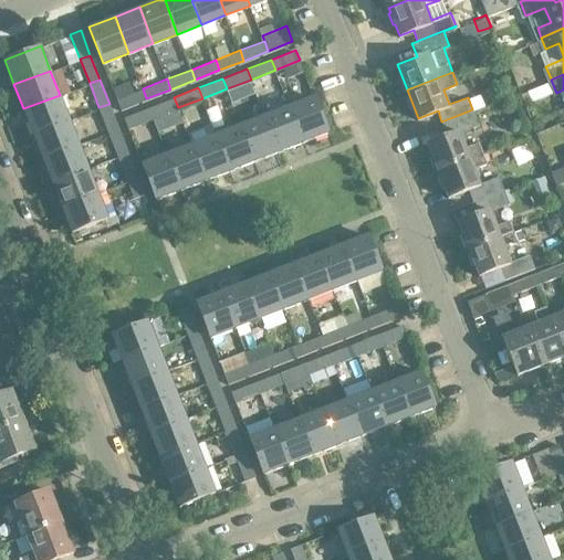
[(146,98),(143,88),(117,98),(121,108),(146,98)]
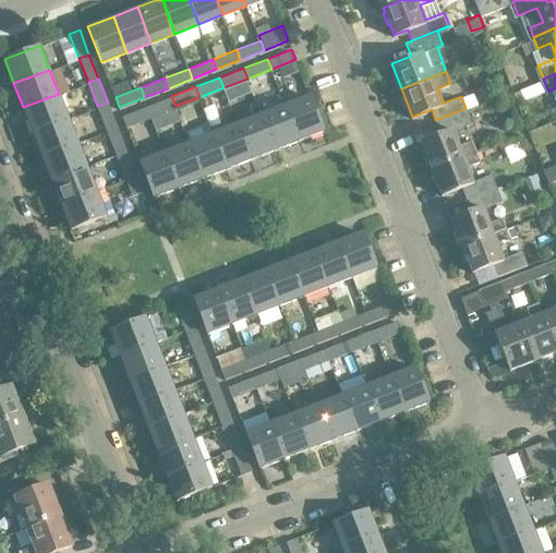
[(69,118),(59,94),(23,107),(33,131),(69,118)]
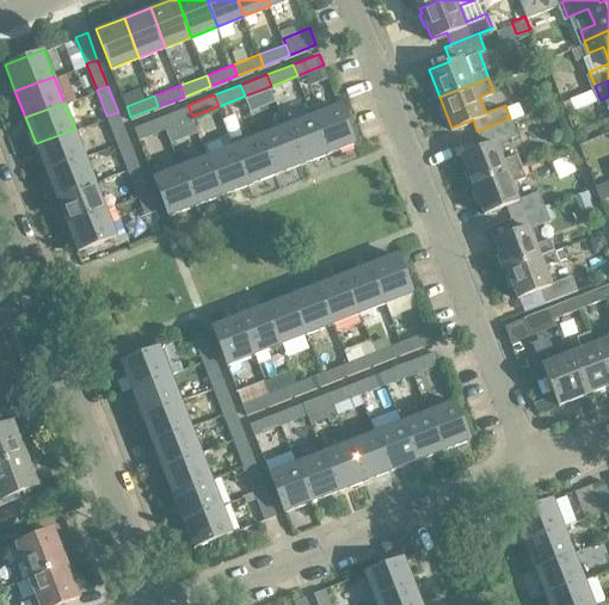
[(338,103),(312,113),(327,152),(354,142),(338,103)]
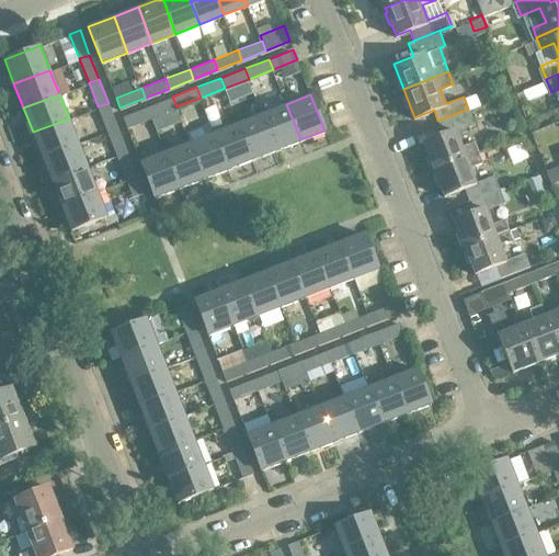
[(177,106),(172,97),(148,106),(152,116),(177,106)]
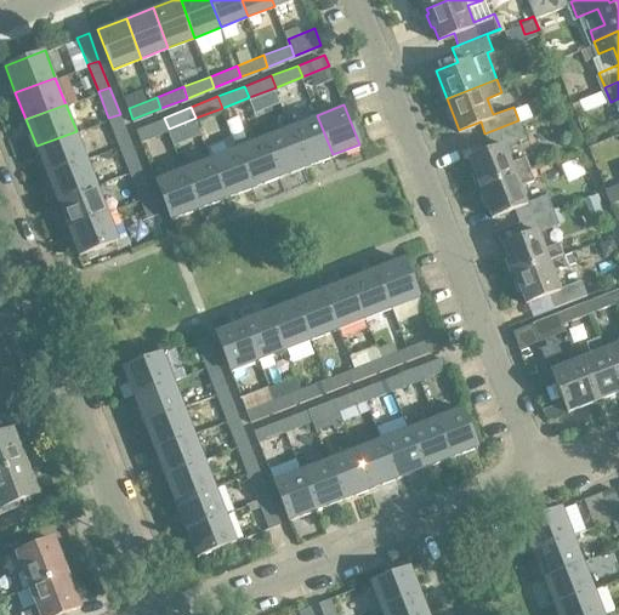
[(130,141),(120,114),(108,118),(119,144),(130,141)]
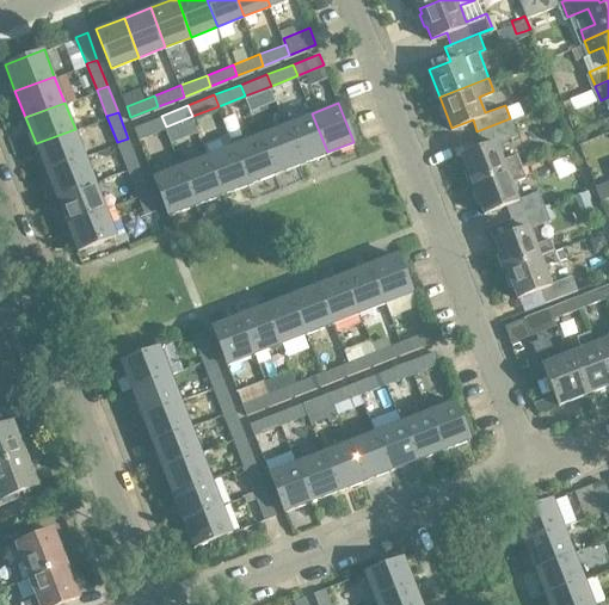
[(312,113),(285,123),(301,162),(327,152),(312,113)]
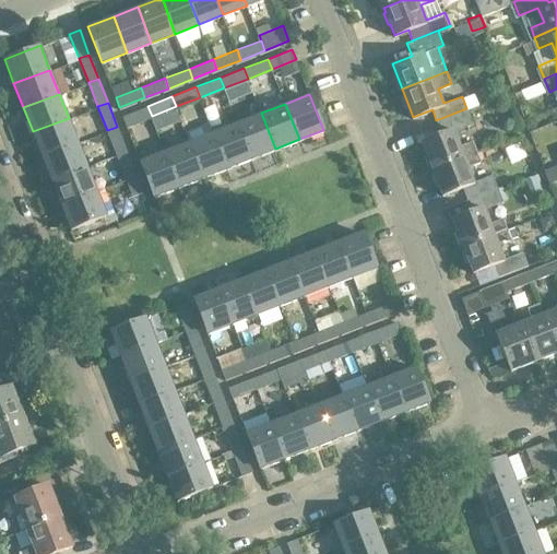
[(152,116),(147,106),(122,116),(127,126),(152,116)]
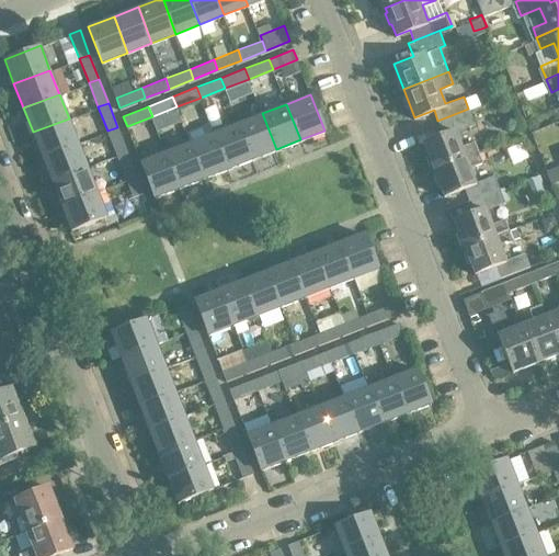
[(468,109),(437,121),(443,134),(424,142),(434,167),(479,149),(475,139),(461,145),(456,131),(474,123),(468,109)]
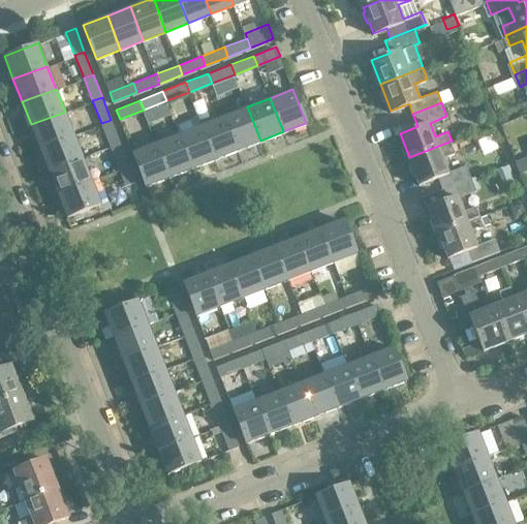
[(247,106),(224,116),(238,150),(260,141),(247,106)]
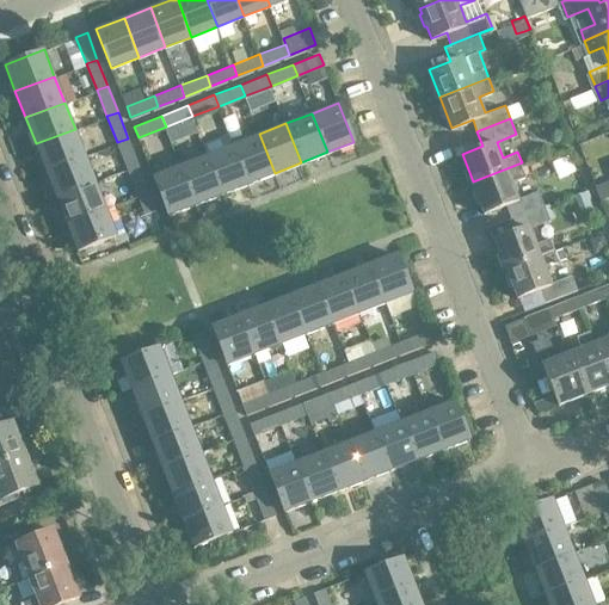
[(85,155),(75,129),(36,143),(45,171),(85,155)]
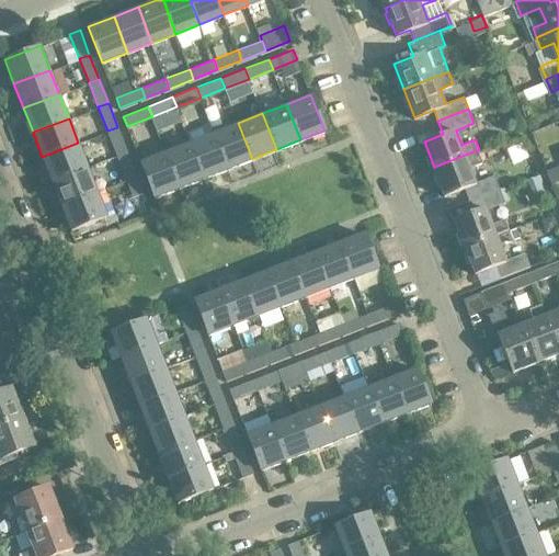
[(238,123),(214,133),(228,168),(252,159),(238,123)]
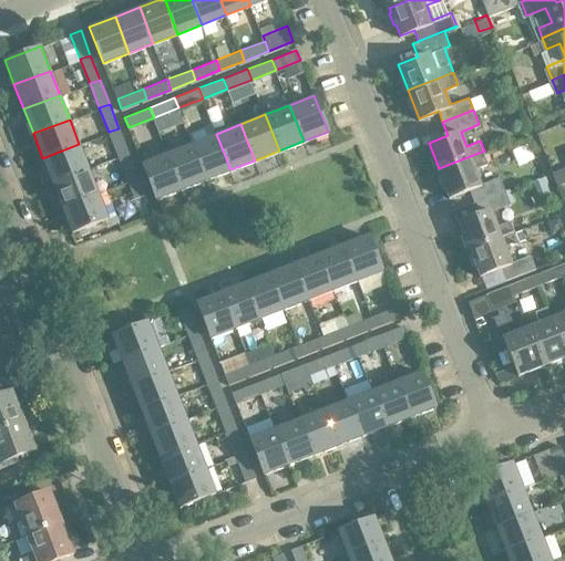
[(119,128),(109,132),(119,156),(129,153),(119,128)]
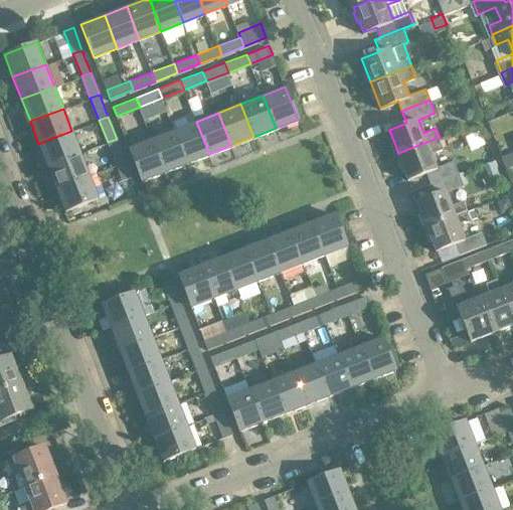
[(196,122),(174,130),(187,163),(209,154),(196,122)]
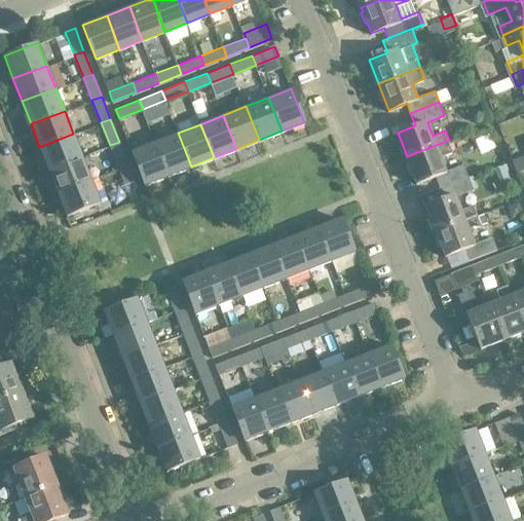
[(191,166),(178,133),(155,142),(169,175),(191,166)]
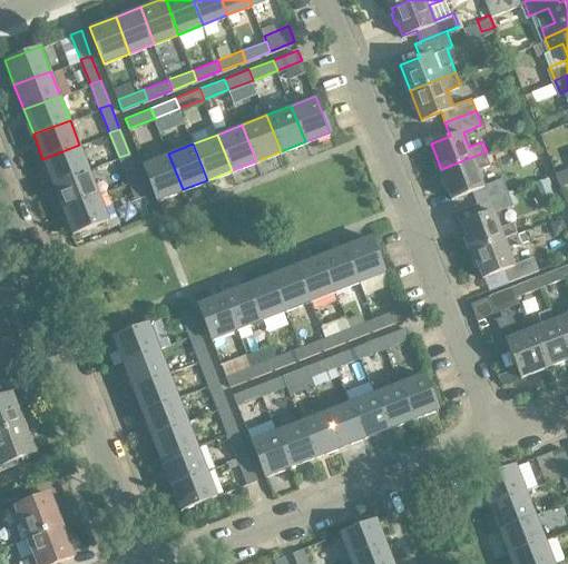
[(89,169),(79,145),(42,159),(52,184),(89,169)]
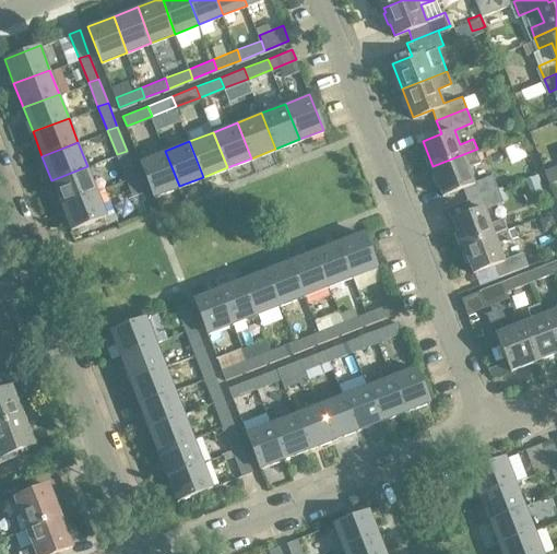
[(482,161),(477,149),(433,166),(442,193),(462,186),(466,197),(497,185),(493,173),(474,180),(469,165),(482,161)]
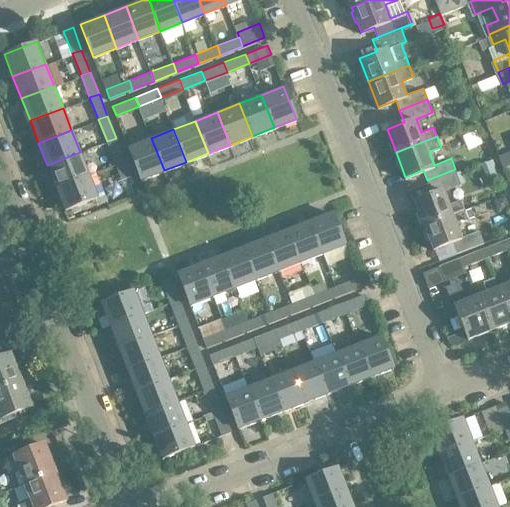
[(164,170),(151,138),(128,146),(141,179),(164,170)]
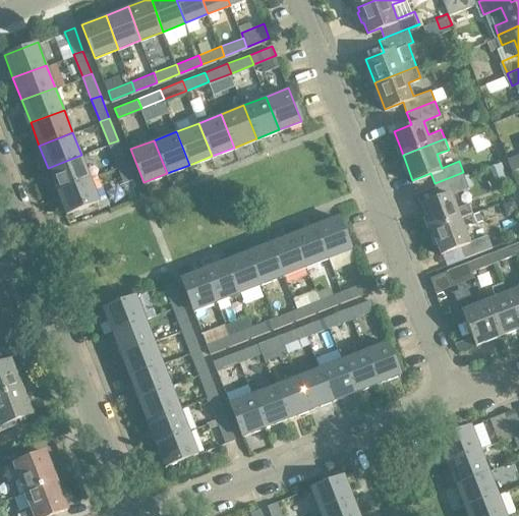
[(81,155),(48,168),(56,190),(90,177),(81,155)]
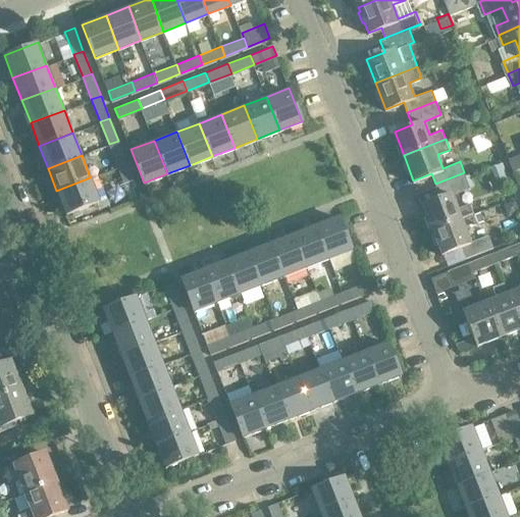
[(127,163),(117,166),(126,190),(136,186),(127,163)]
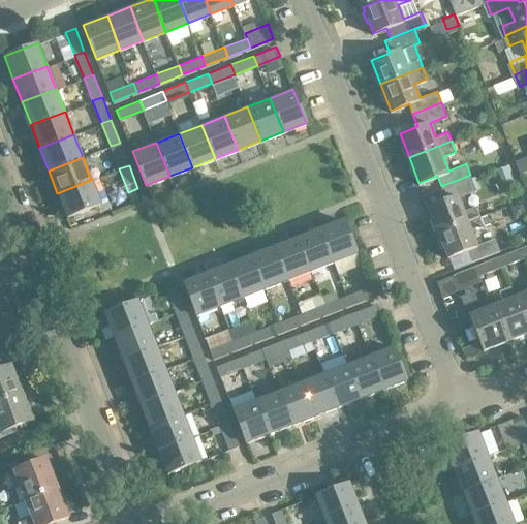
[(470,175),(441,186),(446,199),(428,206),(437,229),(479,213),(476,206),(464,210),(458,195),(475,189),(470,175)]
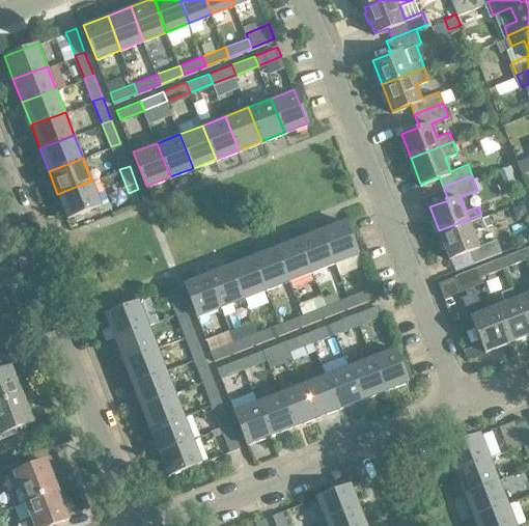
[(101,203),(91,181),(57,194),(66,217),(101,203)]
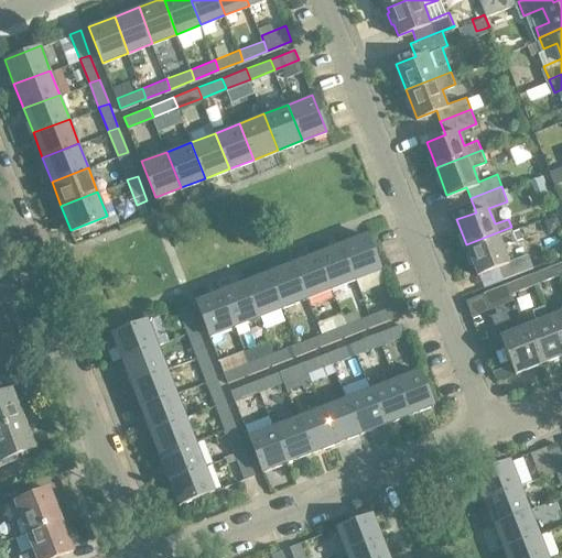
[(555,229),(561,227),(561,220),(559,214),(546,218),(549,226),(555,229)]
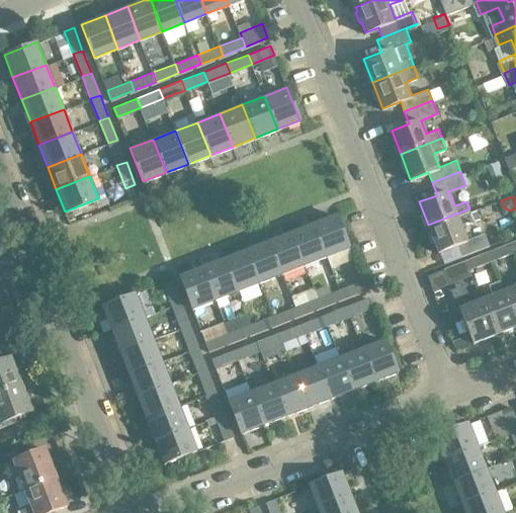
[(474,220),(469,208),(428,225),(438,251),(456,244),(460,255),(489,244),(484,232),(466,238),(461,225),(474,220)]
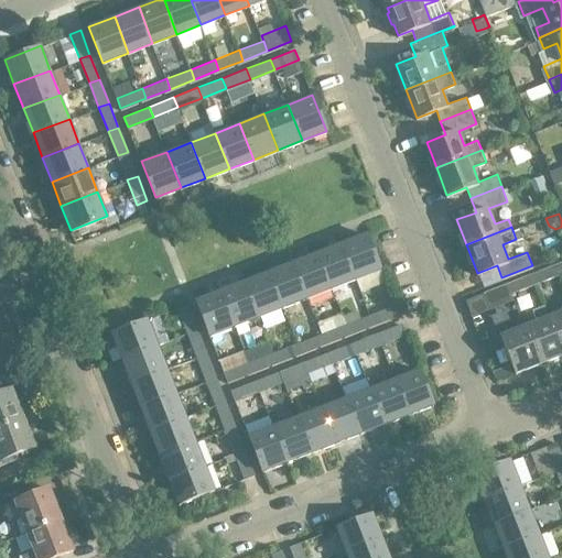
[(366,232),(345,241),(358,276),(380,269),(366,232)]
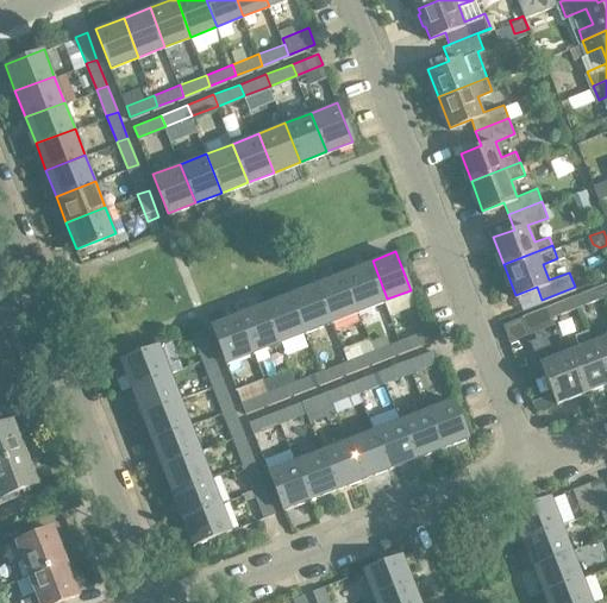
[(373,261),(346,270),(361,309),(387,299),(373,261)]
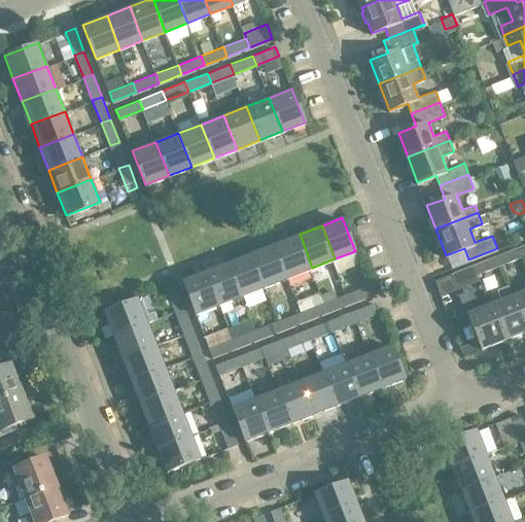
[(312,268),(300,234),(276,243),(289,276),(312,268)]
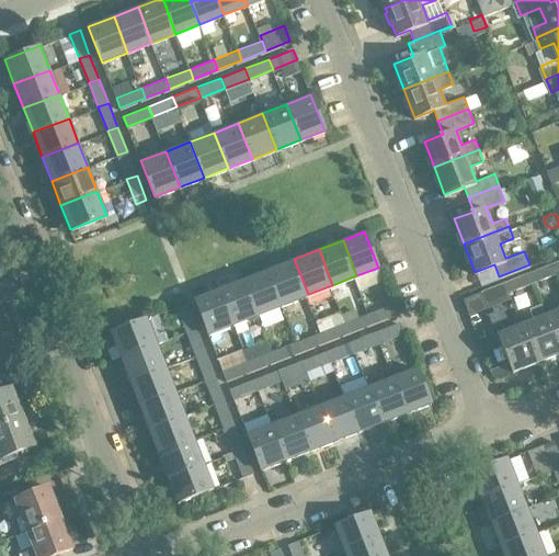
[(308,294),(294,259),(271,268),(284,304),(308,294)]
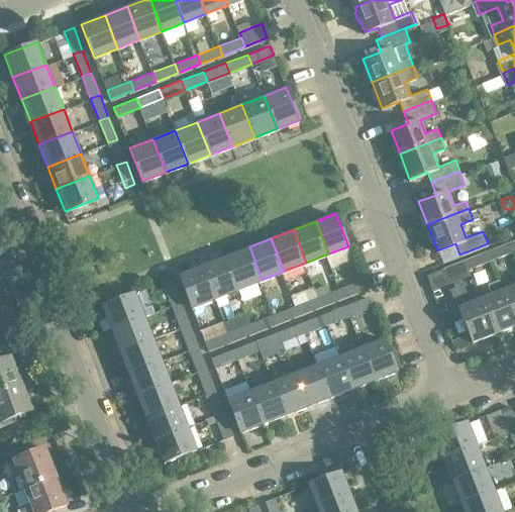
[(493,258),(514,248),(511,239),(489,247),(493,258)]
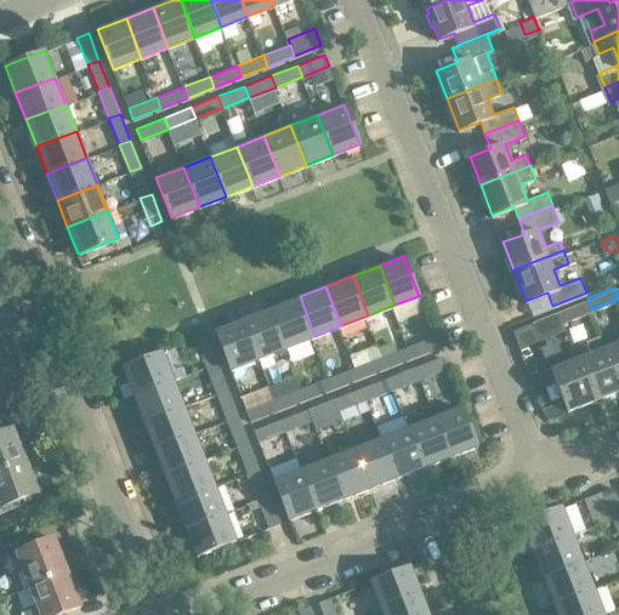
[(300,296),(271,307),(287,347),(314,336),(300,296)]
